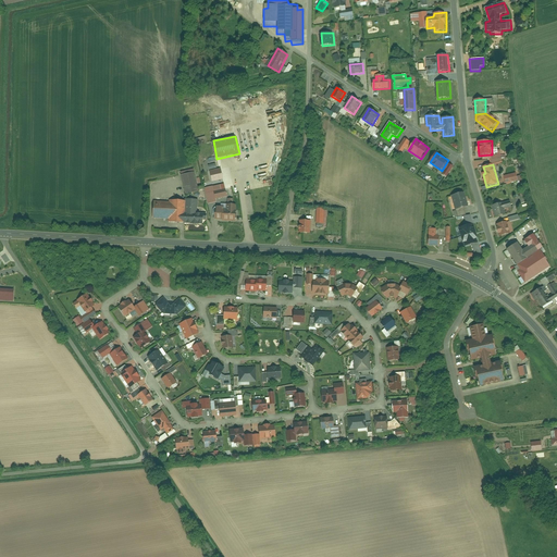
[(198,193),(194,170),(178,172),(184,195),(198,193)]
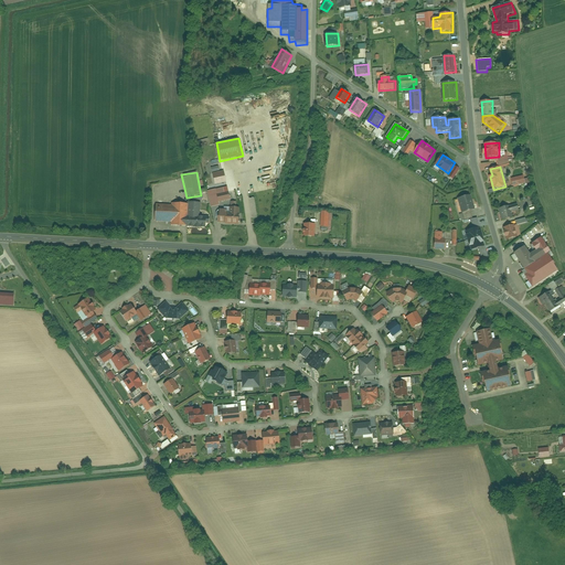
[(222,183),(221,173),(211,174),(212,183),(222,183)]
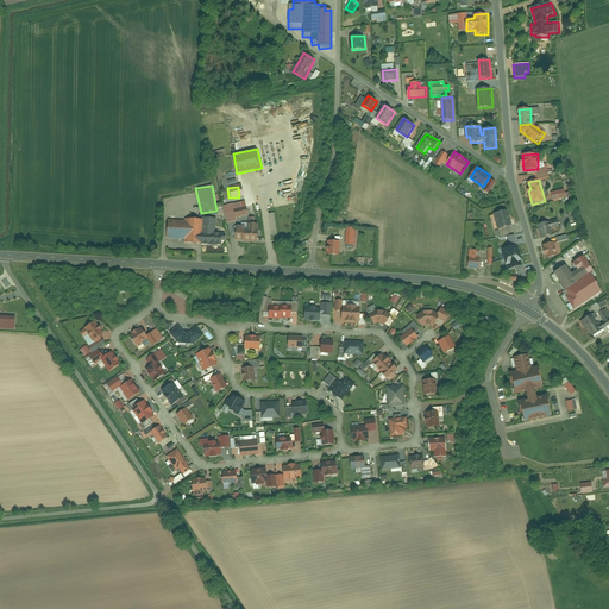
[(565,189),(552,193),(554,201),(567,198),(565,189)]
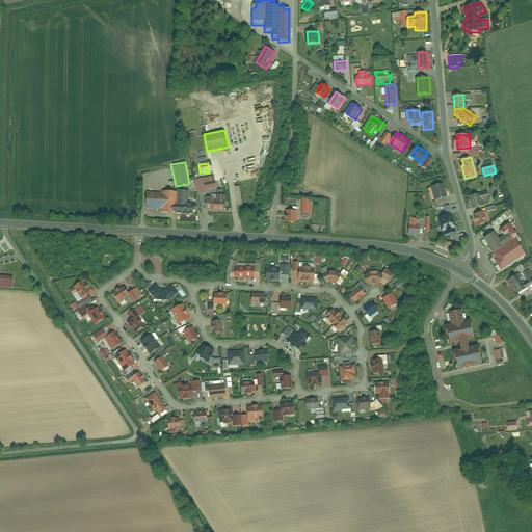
[(194,180),(197,195),(206,193),(206,190),(216,188),(215,181),(211,181),(210,177),(194,180)]
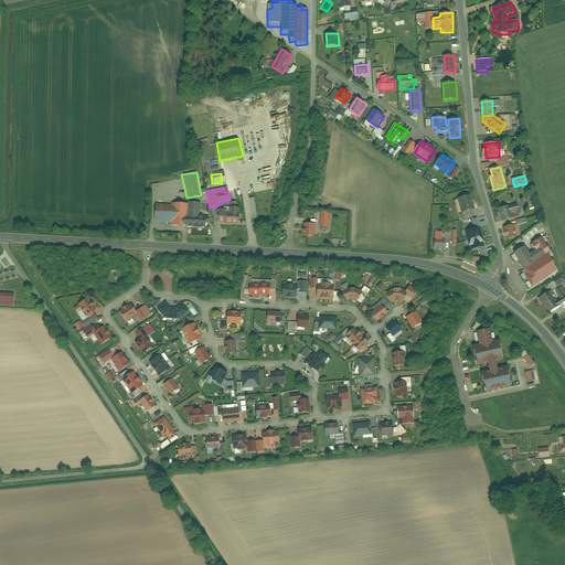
[(471,194),(458,199),(462,213),(476,209),(471,194)]
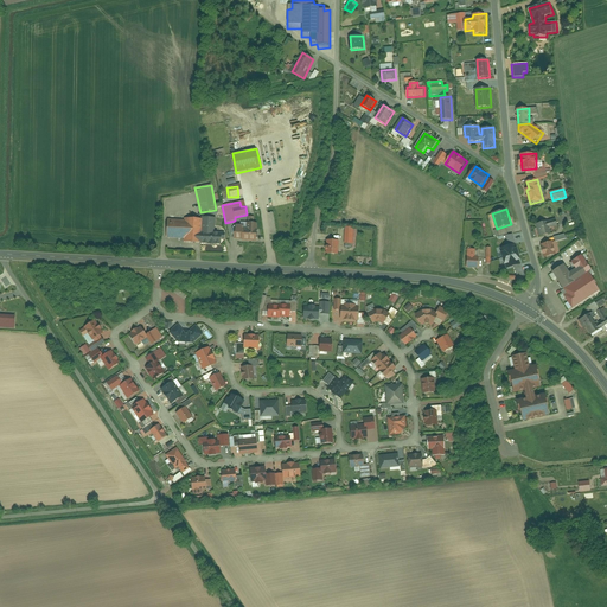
[(203,216),(203,218),(202,243),(222,244),(222,238),(225,238),(225,232),(216,232),(217,217),(203,216)]
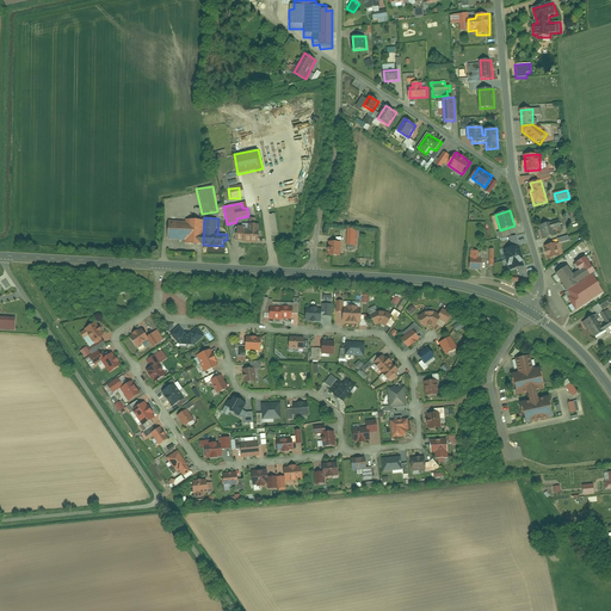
[(186,221),(170,220),(168,239),(185,240),(185,244),(203,245),(204,220),(186,218),(186,221)]
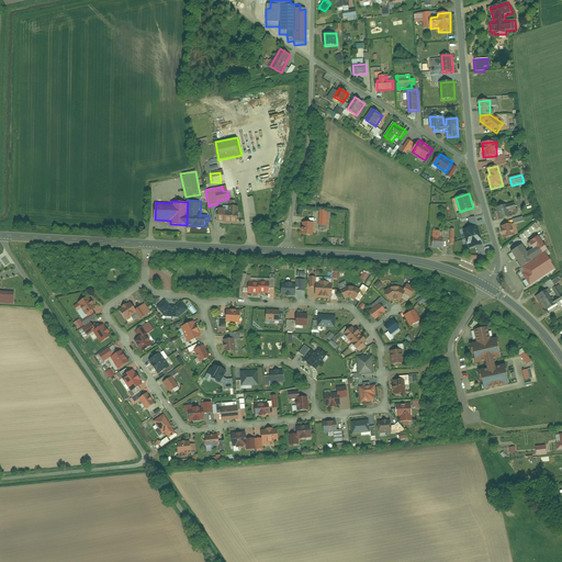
[(515,202),(496,208),(499,220),(510,216),(509,211),(517,209),(515,202)]
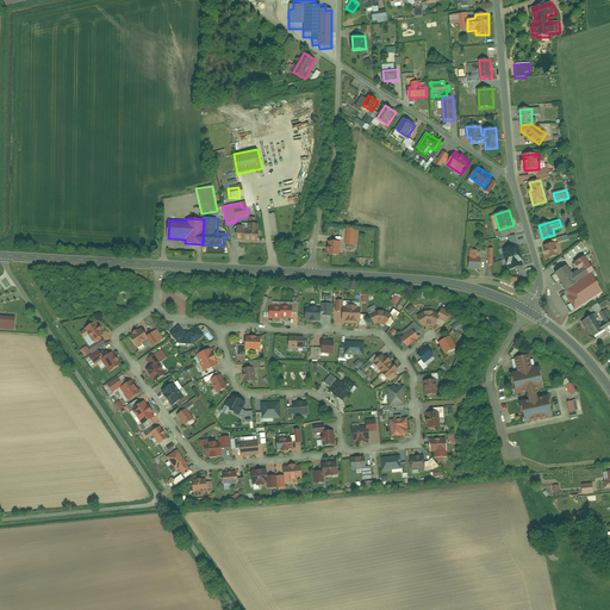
[(249,226),(237,225),(236,241),(259,243),(260,224),(249,224),(249,226)]
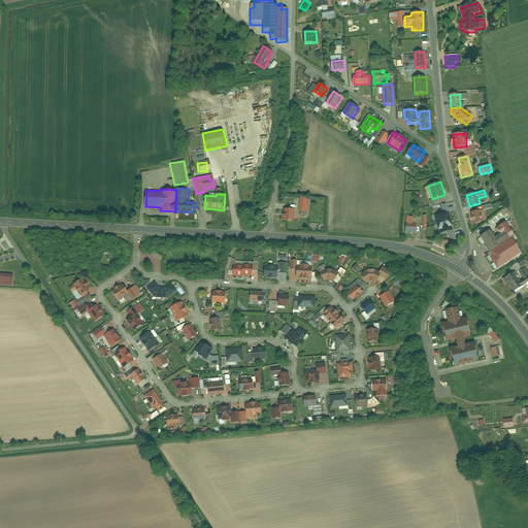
[(295,209),(285,208),(284,221),(295,221),(295,209)]
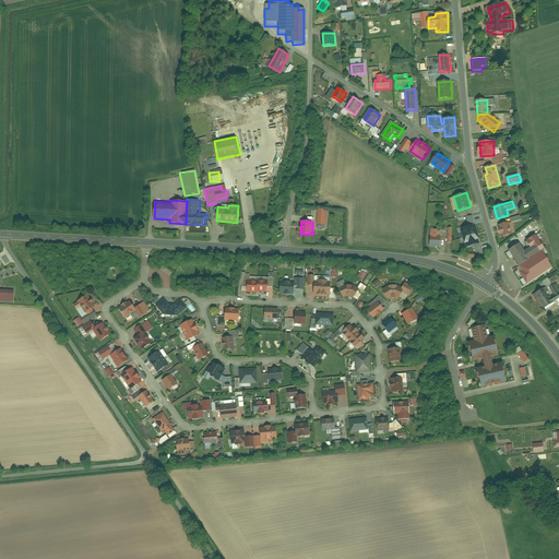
[(509,222),(499,225),(501,237),(513,234),(509,222)]
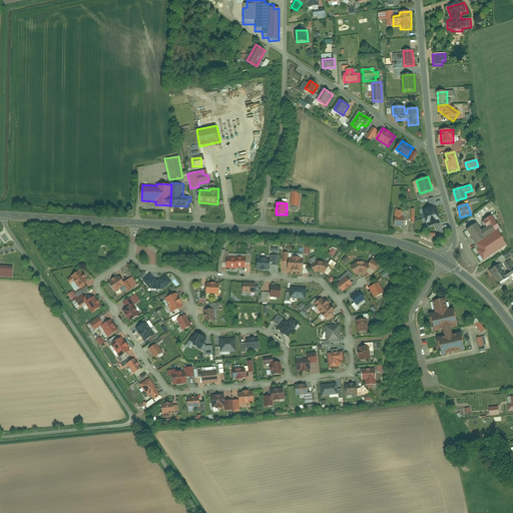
[(402,210),(396,210),(395,225),(405,226),(406,217),(402,216),(402,210)]
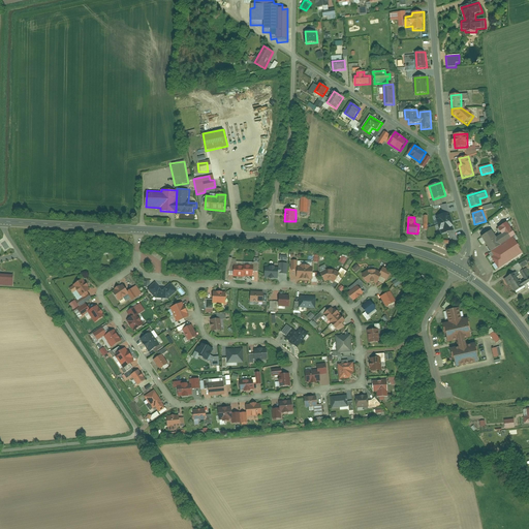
[(492,230),(480,240),(498,273),(523,255),(507,224),(497,231),(500,236),(496,239),(492,230)]
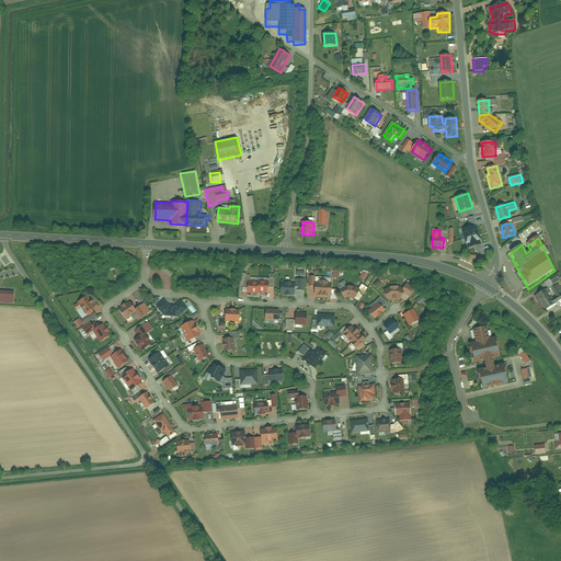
[(362,273),(358,278),(365,282),(367,275),(362,273)]
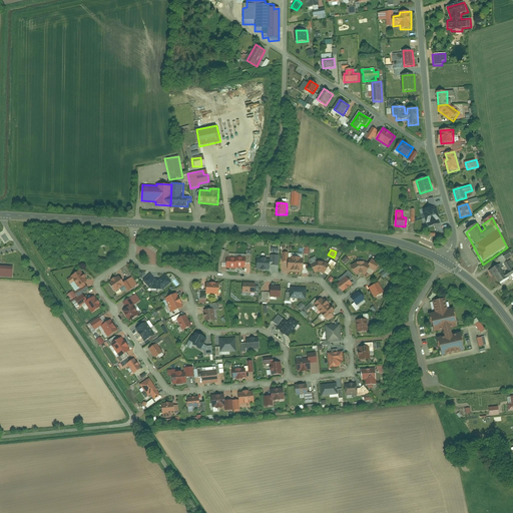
[(510,252),(497,259),(499,263),(512,257),(510,252)]
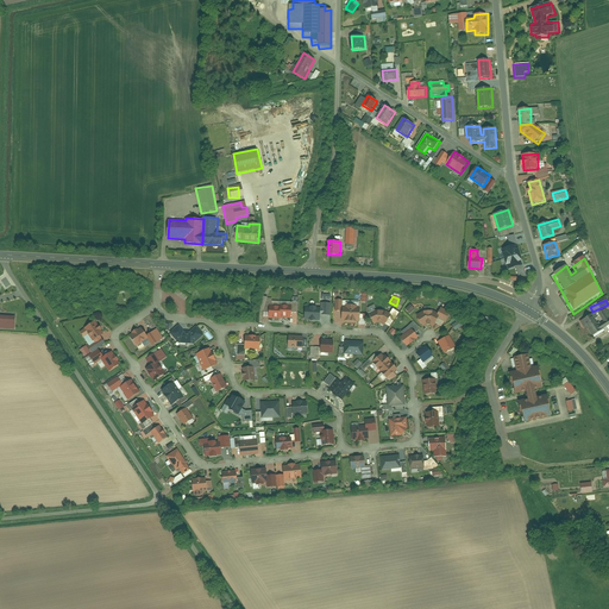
[(281,306),(270,306),(269,318),(282,319),(282,318),(292,318),(293,306),(281,305),(281,306)]
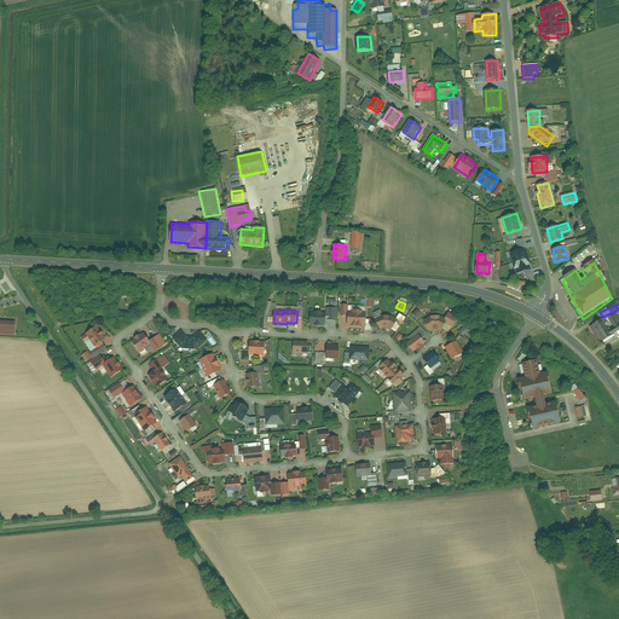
[(421,314),(416,310),(411,316),(416,320),(421,314)]
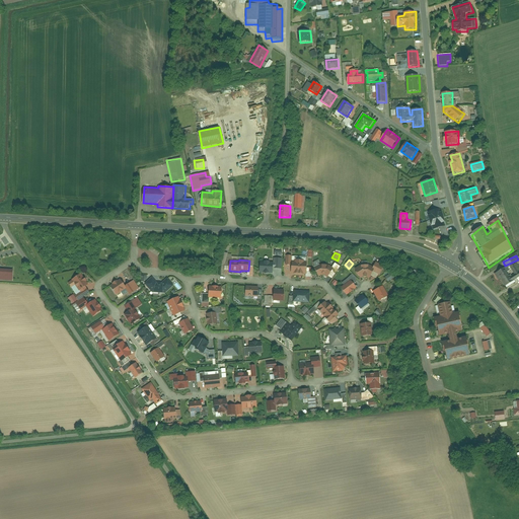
[(308,262),(292,261),(291,273),(307,274),(308,262)]
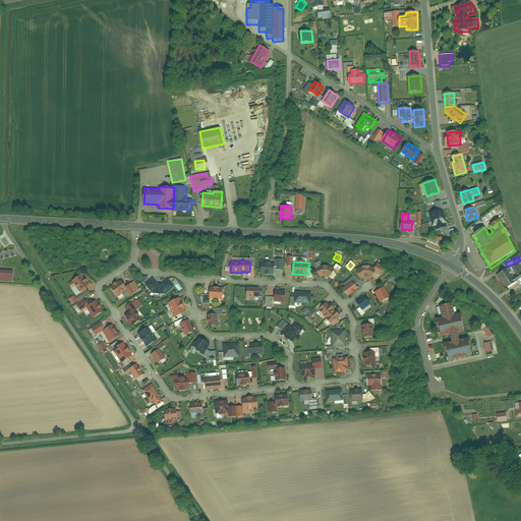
[(275,264),(262,263),(261,274),(275,275),(275,264)]
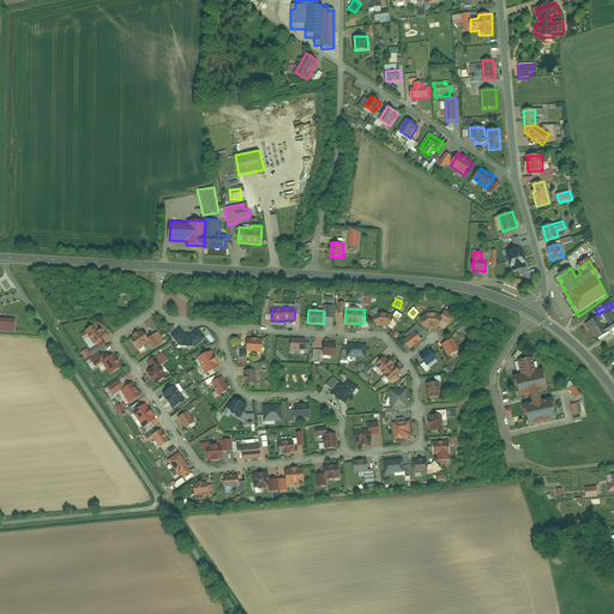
[(380,313),(373,317),(378,327),(381,325),(385,325),(389,327),(396,318),(390,313),(380,313)]
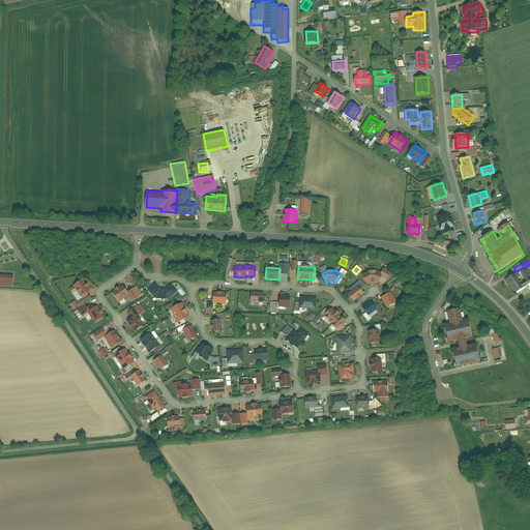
[(369,271),(363,274),(370,284),(373,282),(375,282),(379,284),(384,273),(378,270),(369,271)]
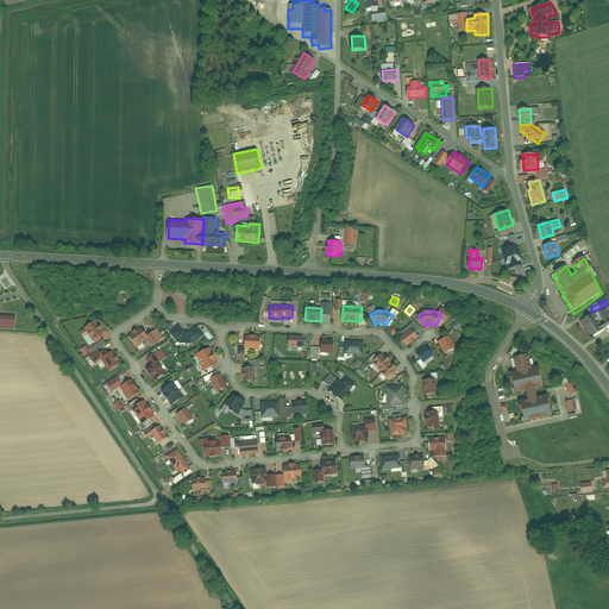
[(594,314),(582,321),(594,339),(606,332),(594,314)]
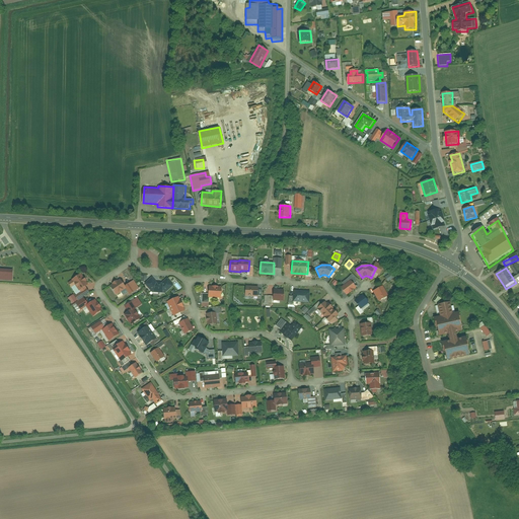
[(13,270),(0,269),(0,280),(13,281),(13,270)]
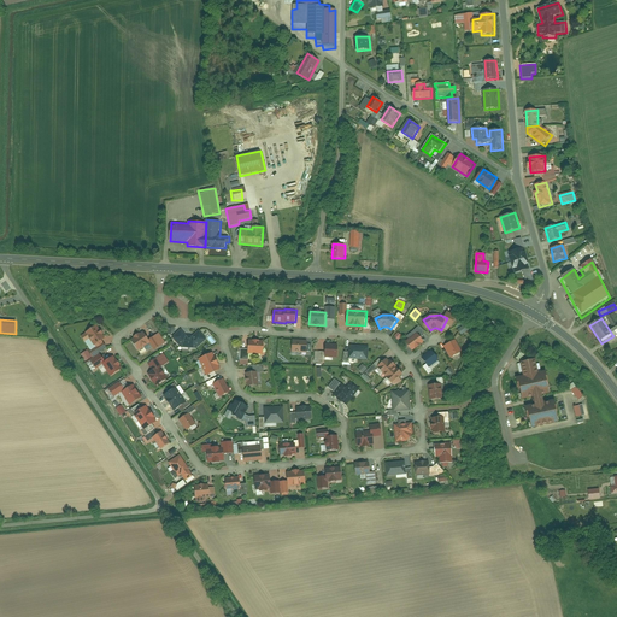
[(465,325),(458,330),(460,335),(468,331),(465,325)]
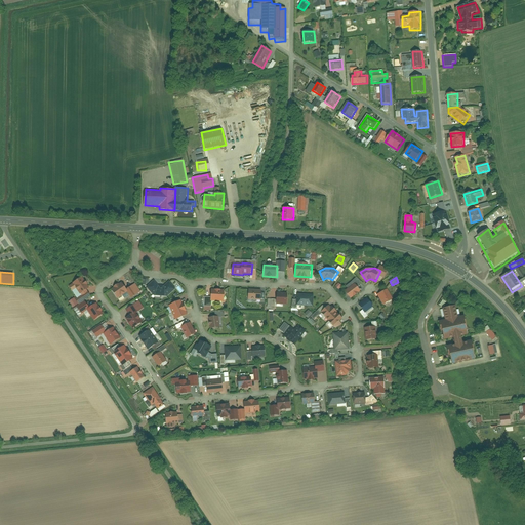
[(89,289),(82,278),(72,285),(79,295),(89,289)]
